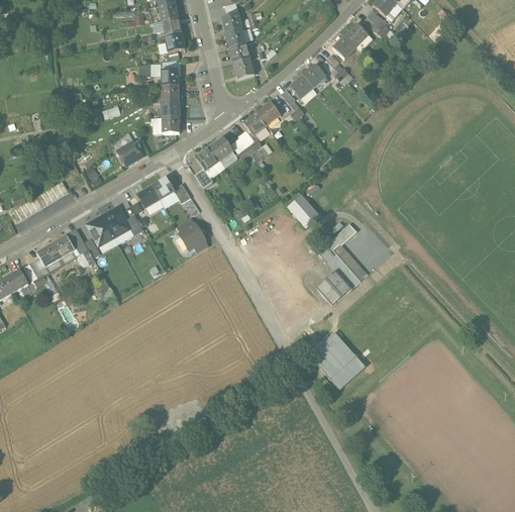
[(395,4),(390,0),(377,0),(372,7),(374,9),(373,11),(376,14),(378,12),(384,17),(395,4)]
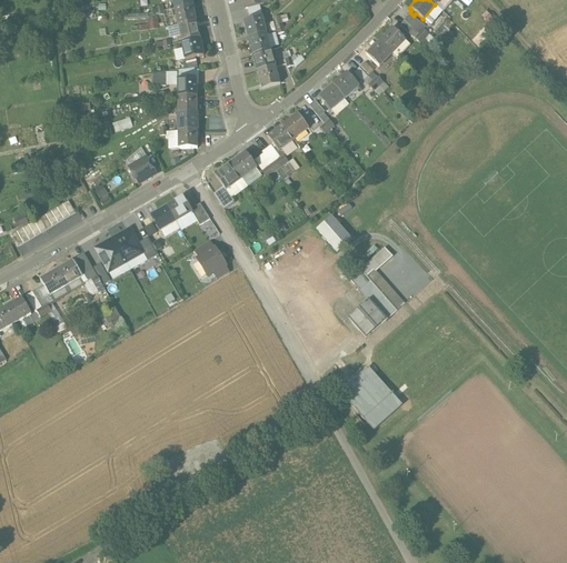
[(192,3),(173,7),(177,23),(196,20),(192,3)]
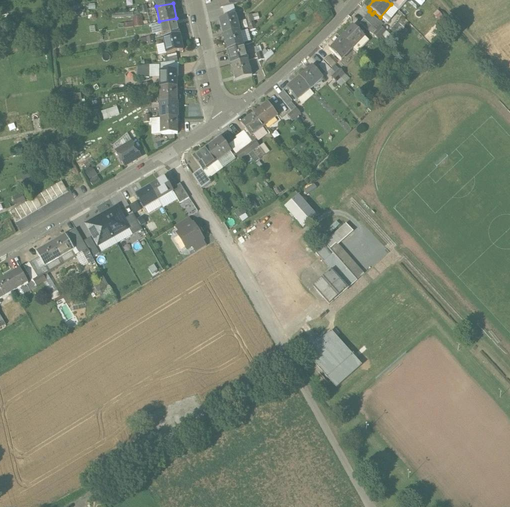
[(233,4),(222,7),(224,12),(234,10),(233,4)]
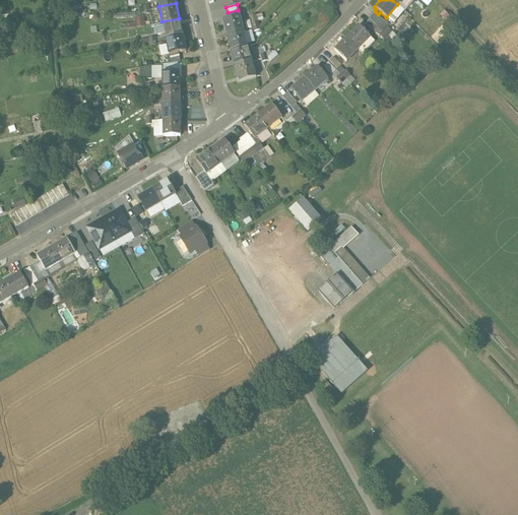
[(387,24),(374,12),(368,18),(377,26),(381,30),(385,26),(387,24)]
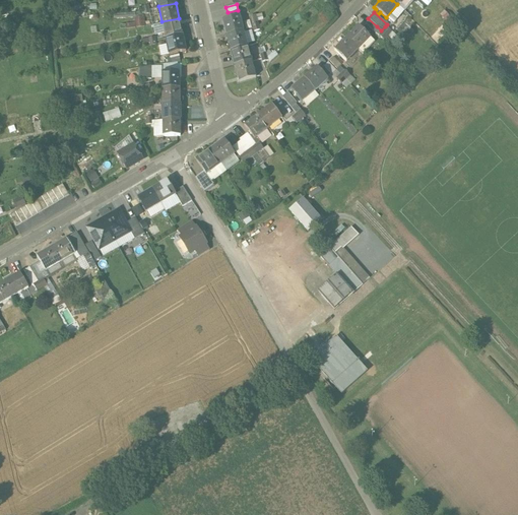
[(239,14),(221,18),(225,35),(243,30),(239,14)]
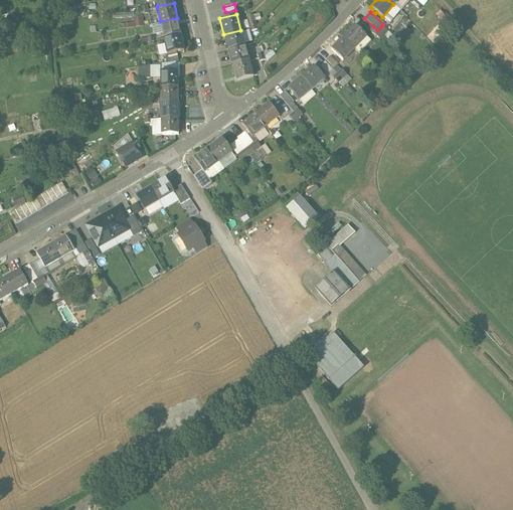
[(177,18),(160,21),(164,36),(181,33),(177,18)]
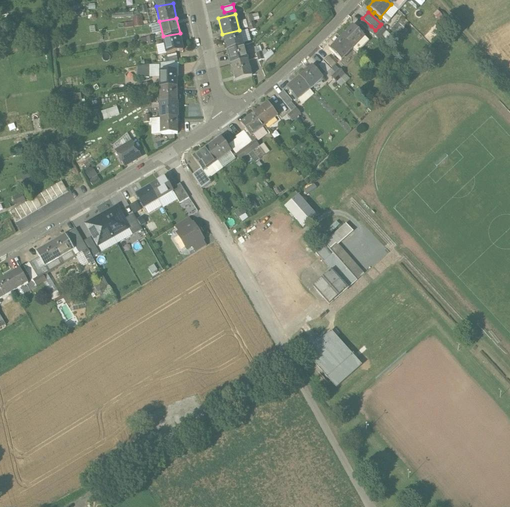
[(371,26),(362,18),(359,23),(367,30),(371,26)]
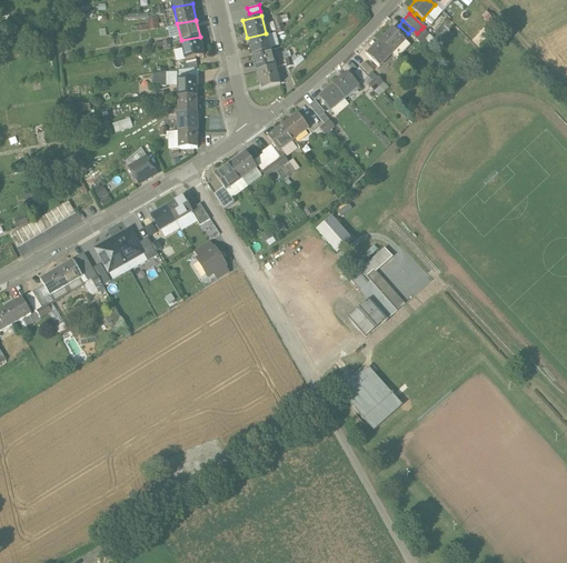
[(391,27),(378,41),(391,53),(404,40),(391,27)]
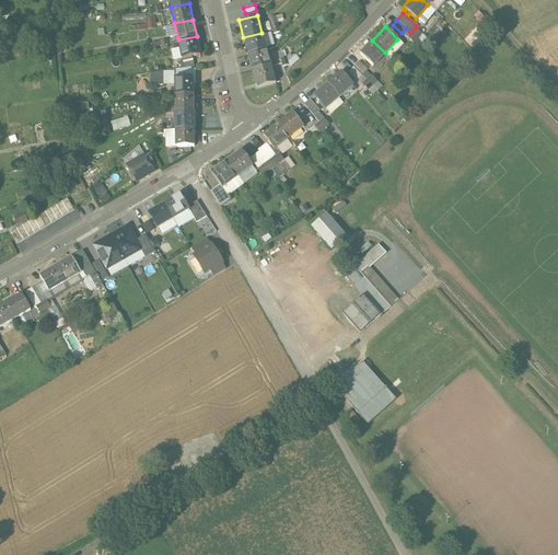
[(420,33),(415,29),(410,33),(417,37),(420,33)]
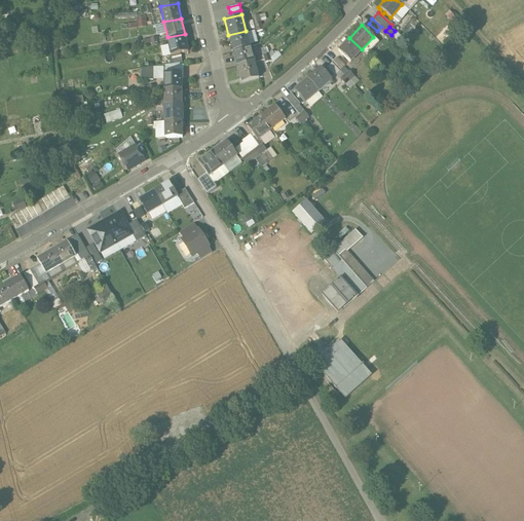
[(246,31),(228,35),(232,50),(250,46),(246,31)]
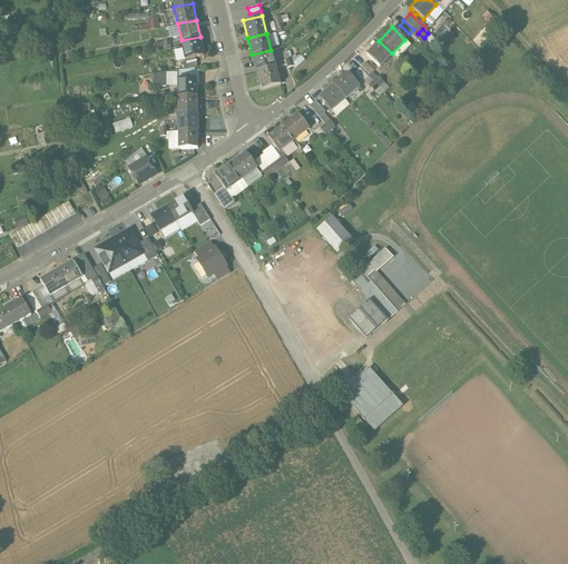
[(418,33),(414,38),(420,43),(424,38),(418,33)]
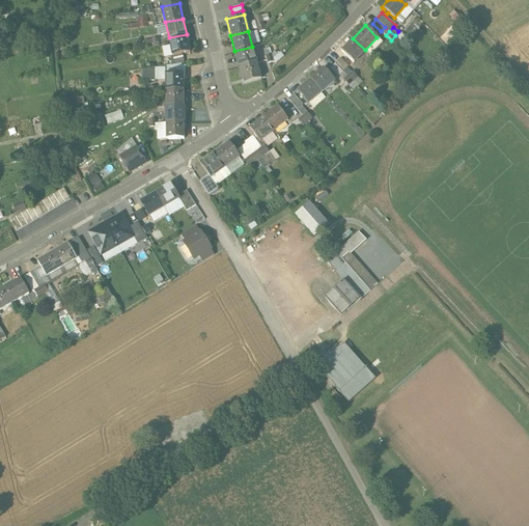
[(187,34),(169,37),(172,54),(190,51),(187,34)]
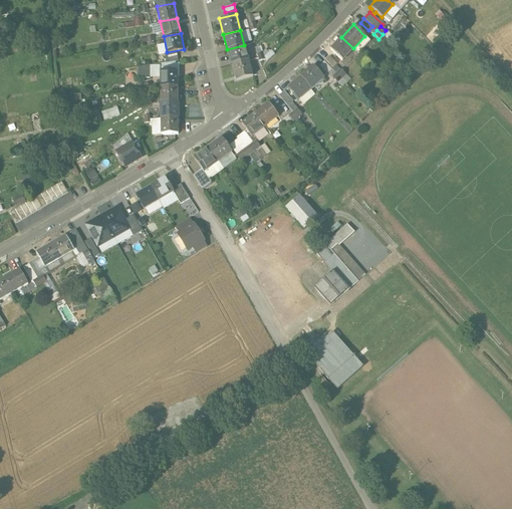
[(364,36),(353,48),(357,53),(369,40),(364,36)]
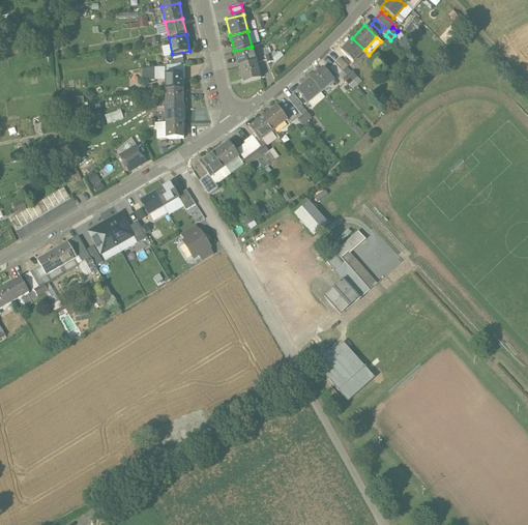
[(364,50),(352,38),(341,51),(352,62),(364,50)]
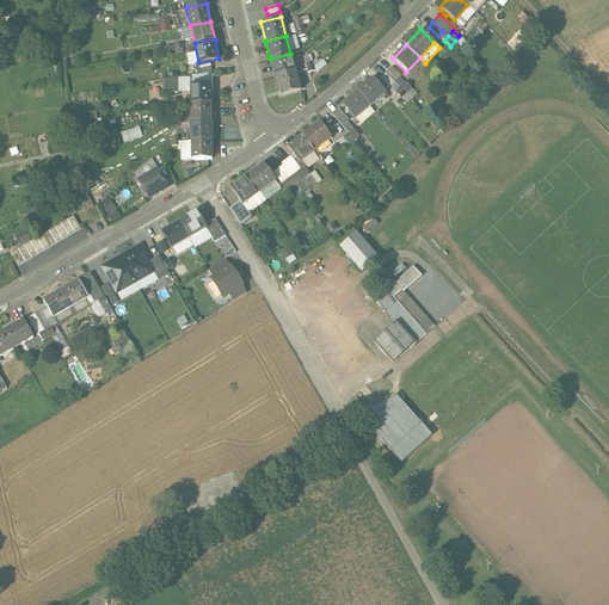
[(290,54),(270,59),(275,76),(295,71),(290,54)]
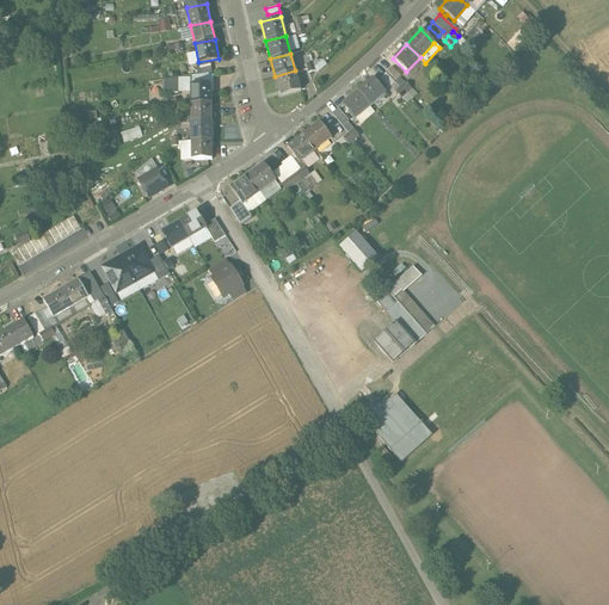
[(323,57),(313,66),(314,69),(317,72),(326,63),(323,57)]
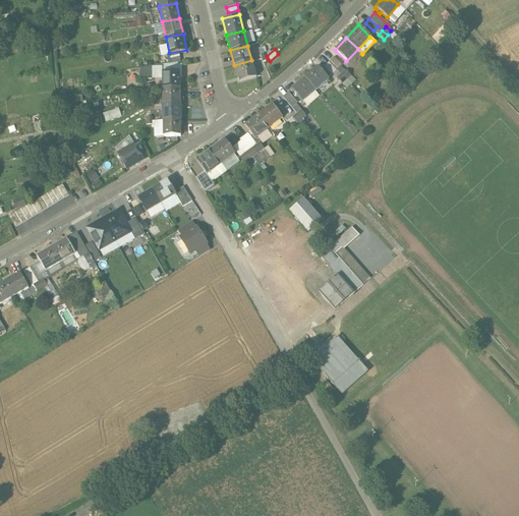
[(168,56),(169,62),(181,60),(180,53),(168,56)]
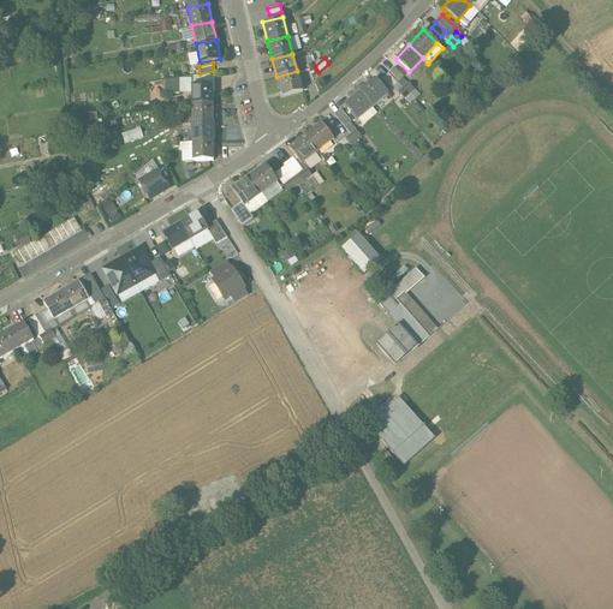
[(403,76),(393,66),(388,71),(398,81),(403,76)]
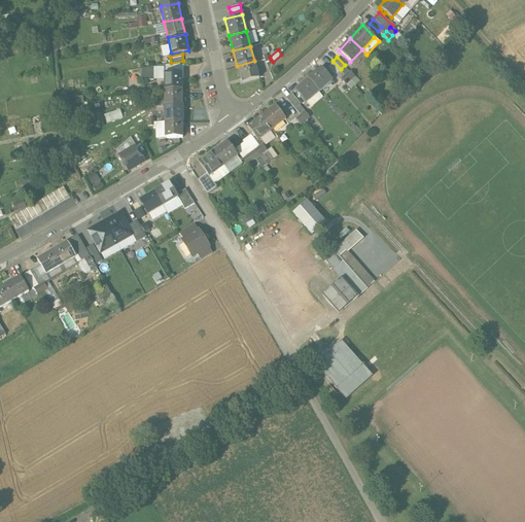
[(184,70),(183,61),(171,63),(153,65),(153,71),(164,71),(170,71),(181,71),(184,70)]
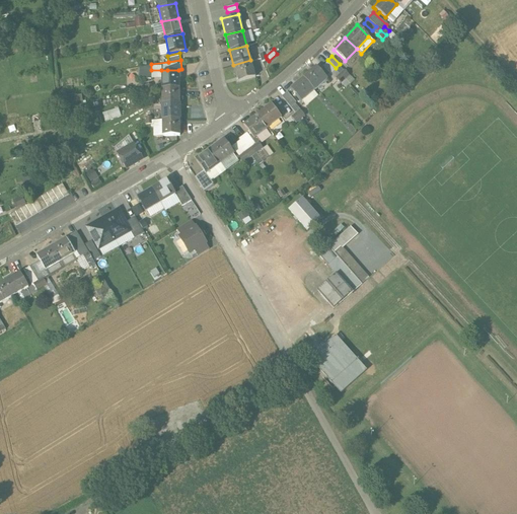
[(250,60),(233,65),(237,80),(254,75),(250,60)]
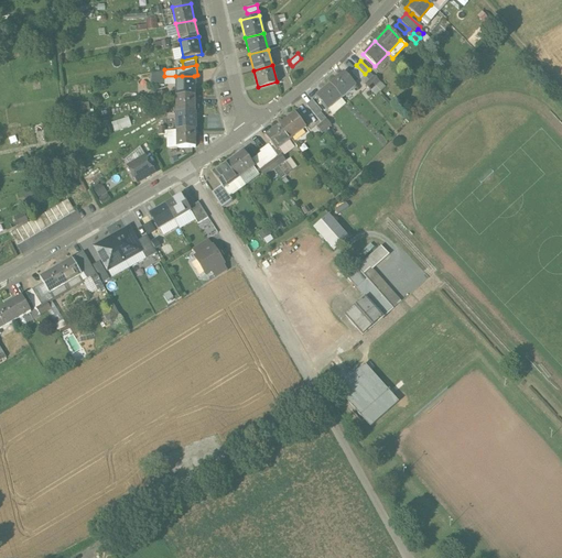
[(364,75),(355,65),(350,69),(359,79),(364,75)]
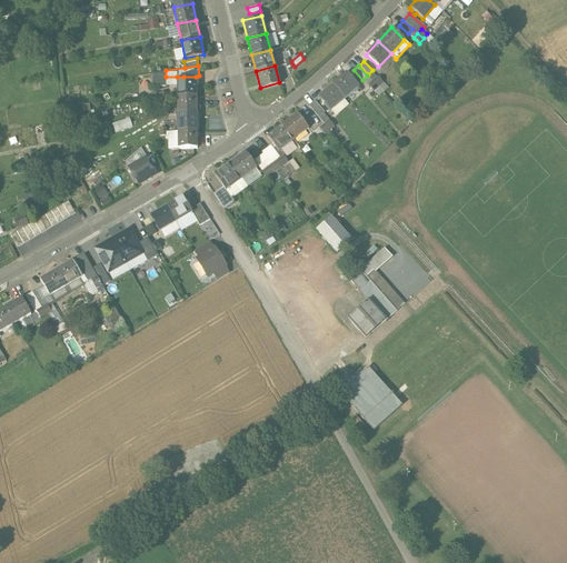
[(166,70),(152,72),(153,83),(166,83),(166,77),(166,70)]
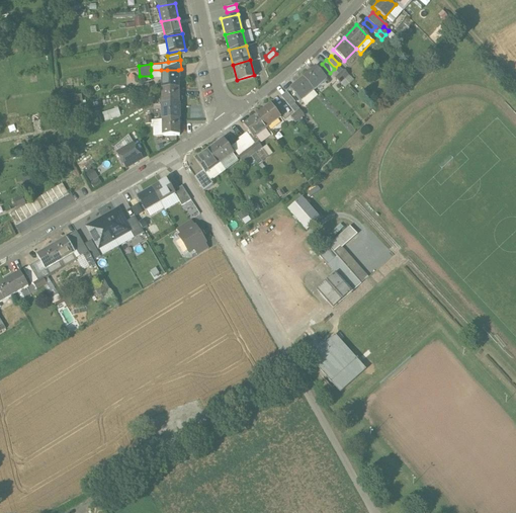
[(315,67),(303,78),(313,90),(326,78),(315,67)]
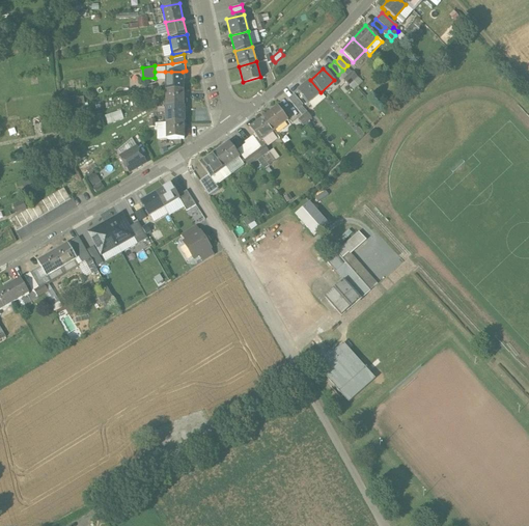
[(31,72),(32,81),(40,80),(38,70),(31,72)]
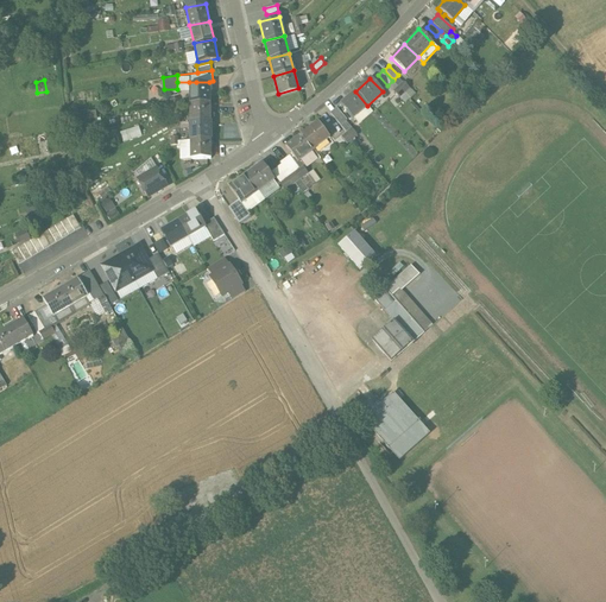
[(177,82),(177,89),(180,96),(180,101),(190,101),(189,82),(177,82)]
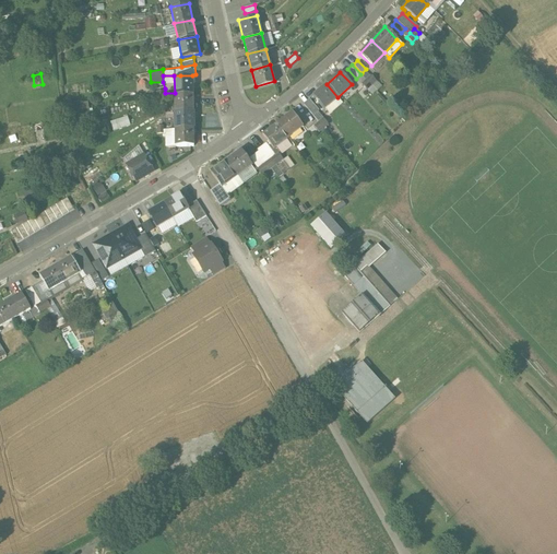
[(192,75),(180,75),(174,75),(175,93),(193,92),(192,75)]
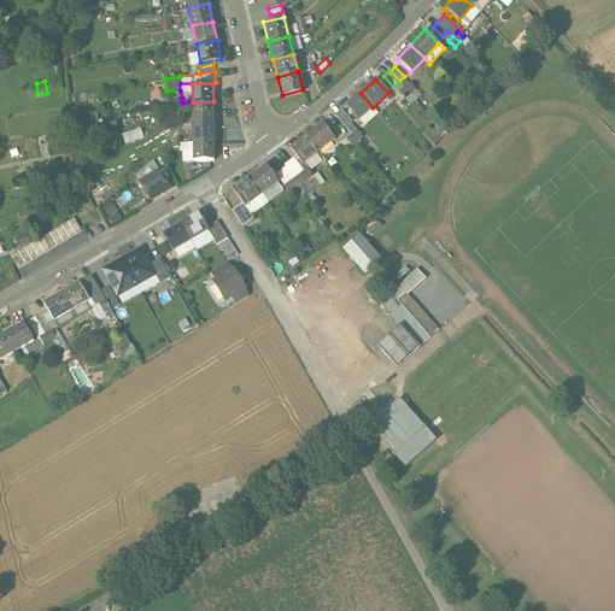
[(409,83),(403,87),(409,94),(414,89),(409,83)]
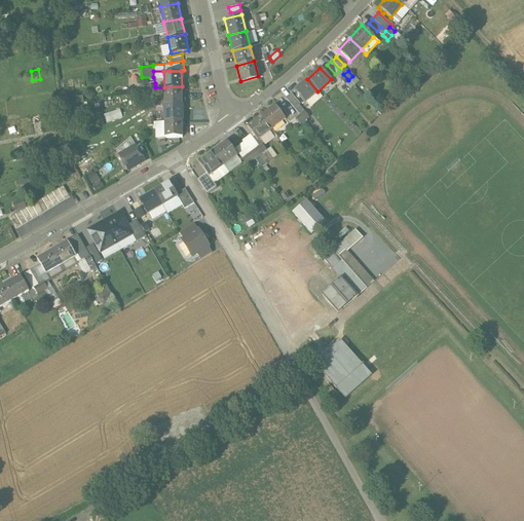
[(348,80),(343,74),(339,78),(344,83),(348,80)]
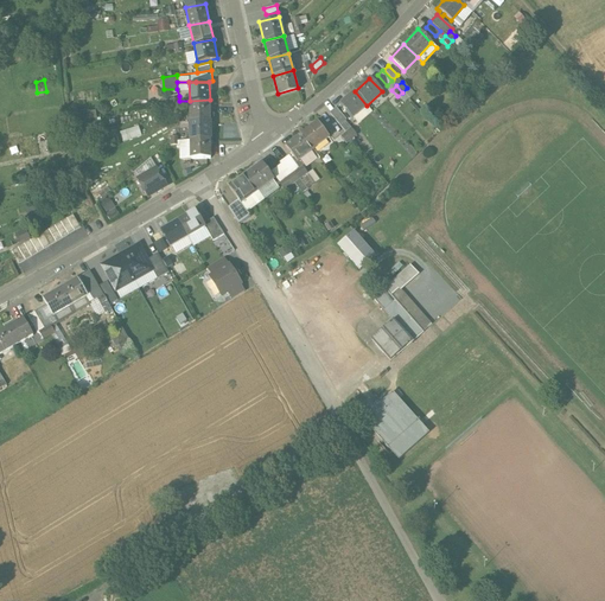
[(367,106),(355,91),(339,103),(351,119),(367,106)]
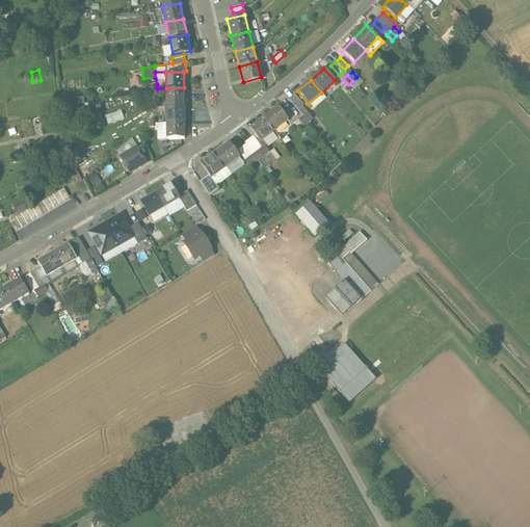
[(184,87),(166,88),(167,104),(185,103),(184,87)]
